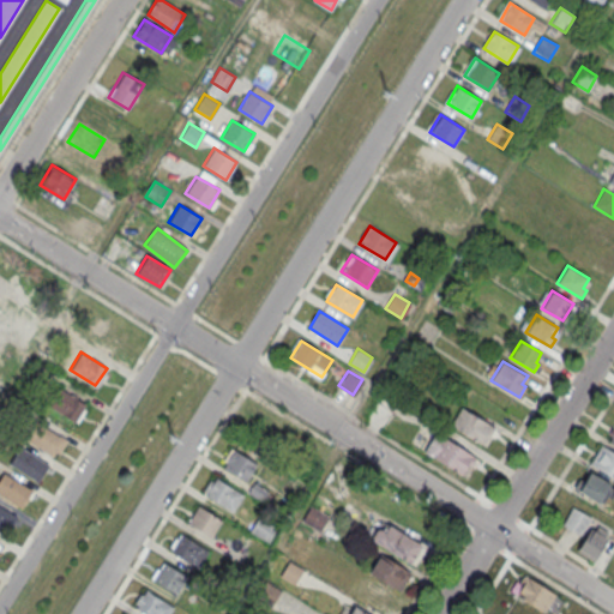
[(48,405),(60,387),(85,403),(74,421),(48,405)]
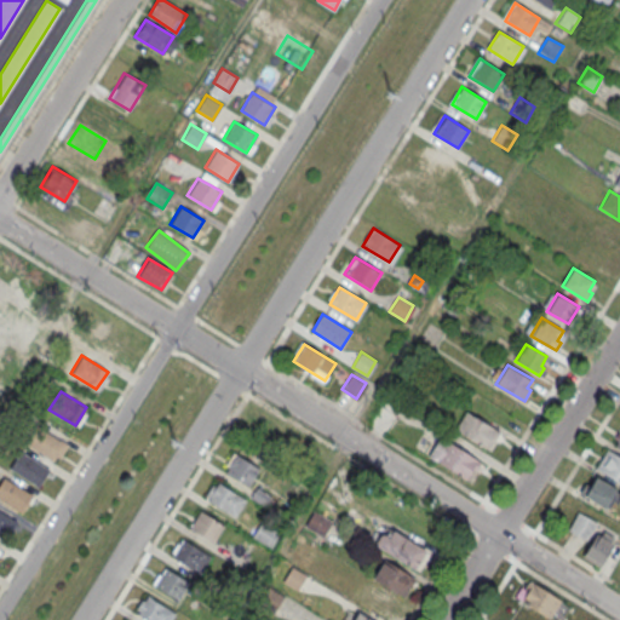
[(385,400),(400,408),(385,431),(371,423),(385,400)]
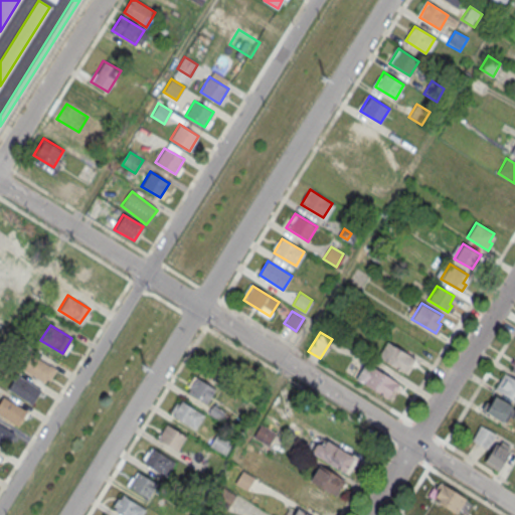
[(387,341),(378,356),(406,374),(412,365),(410,364),(414,357),(387,341)]
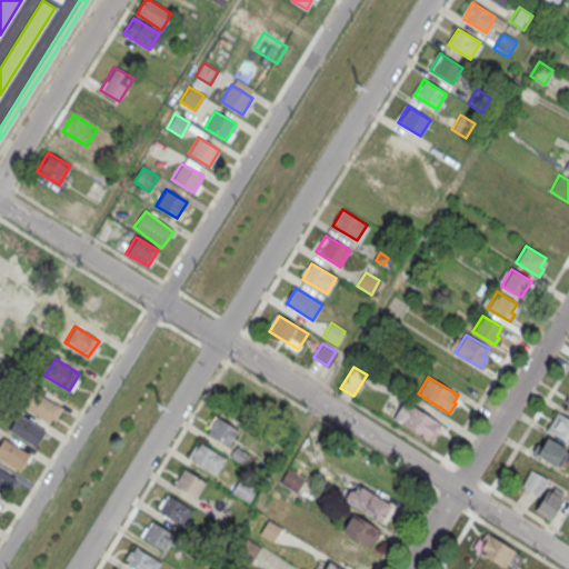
[(25,407),(35,391),(60,408),(50,422),(25,407)]
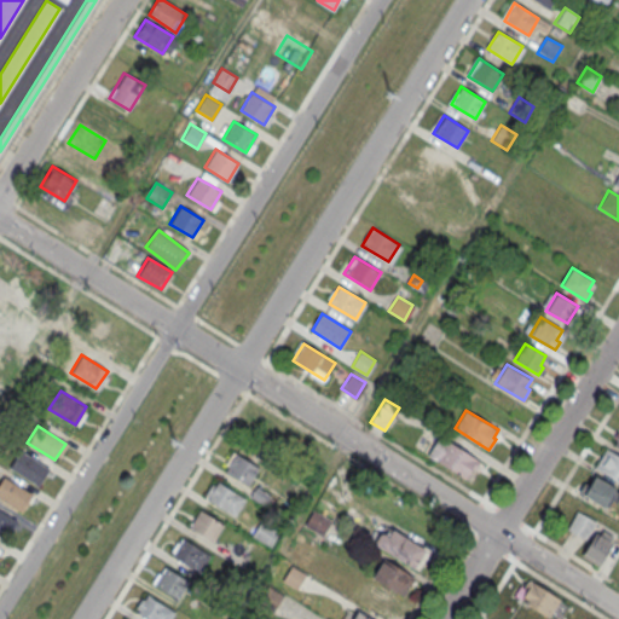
[(427,455),(469,480),(480,461),(439,435),(427,455)]
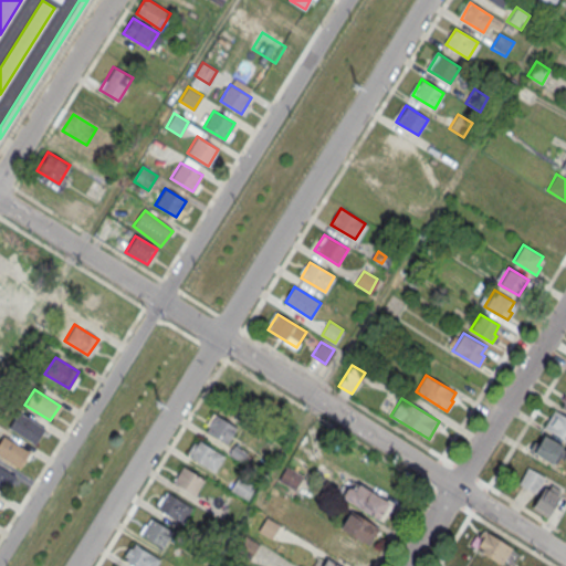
[(565,439),(565,417),(554,410),(544,427),(565,439)]
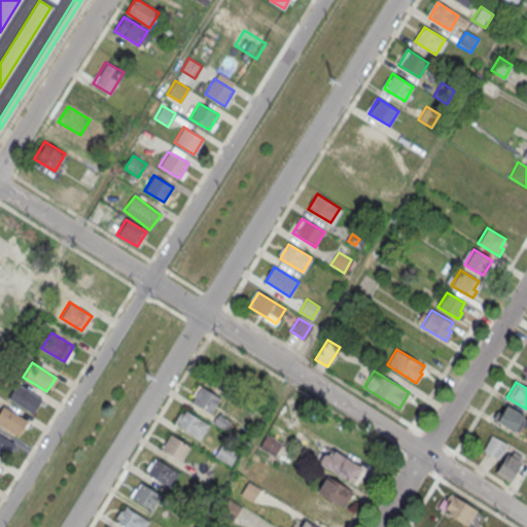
[(8,397),(16,384),(40,398),(32,413),(8,397)]
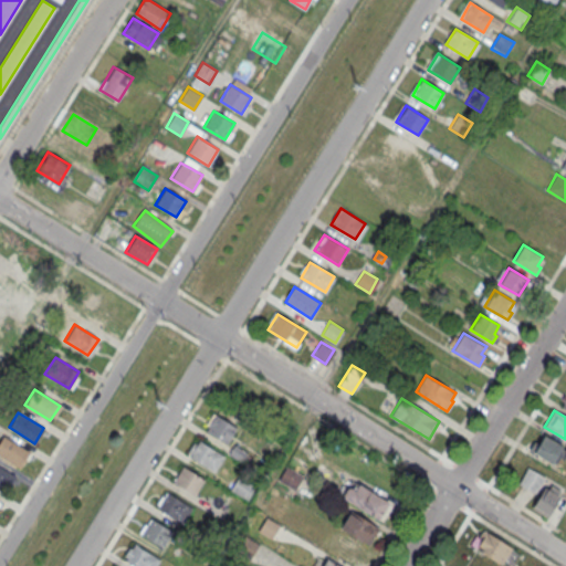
[(227,443),(237,428),(215,415),(205,430),(227,443)]
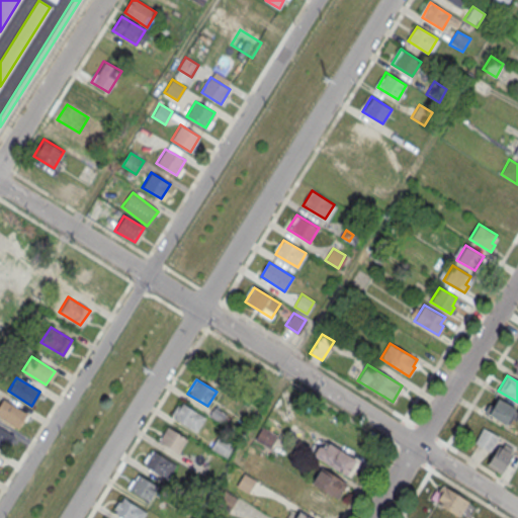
[(488,414),(510,426),(517,411),(517,409),(497,398),(488,414)]
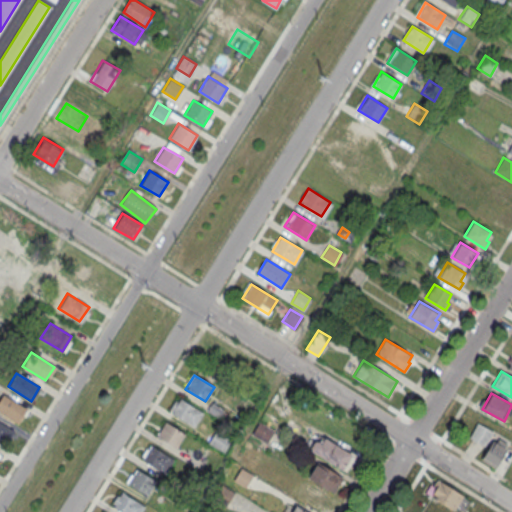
[(0,411),(0,400),(4,394),(27,409),(18,422),(0,411)]
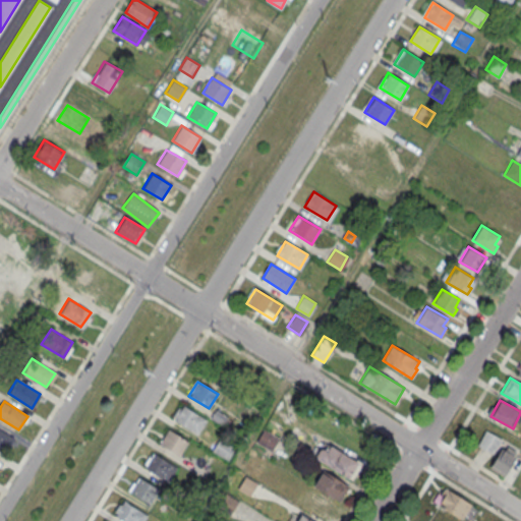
[(197,433),(206,419),(183,405),(174,420),(197,433)]
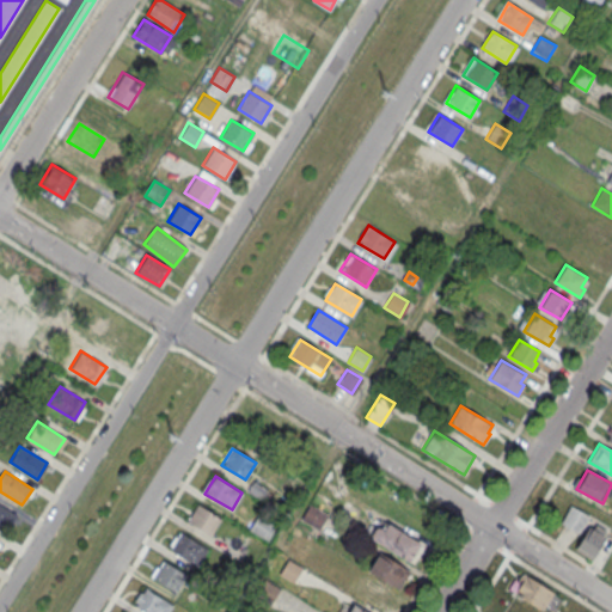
[(0,527),(0,505),(16,514),(5,531),(0,527)]
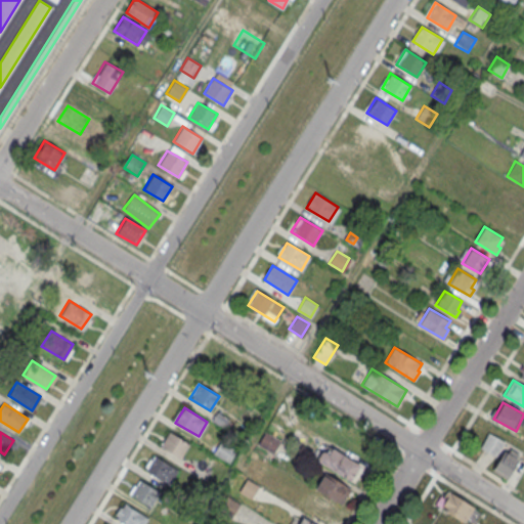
[(169,432),(189,444),(180,460),(160,447),(169,432)]
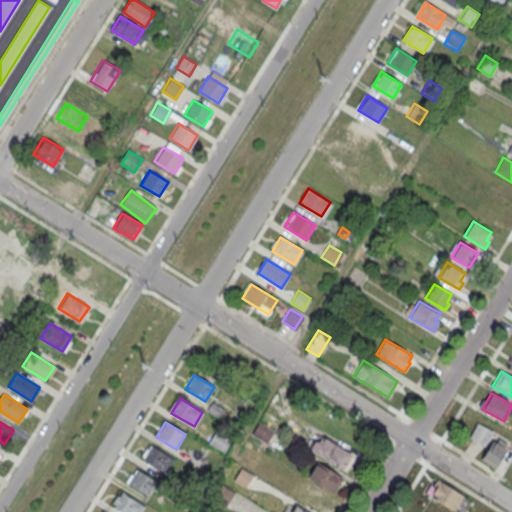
[(253,435),(261,422),(273,430),(266,443),(253,435)]
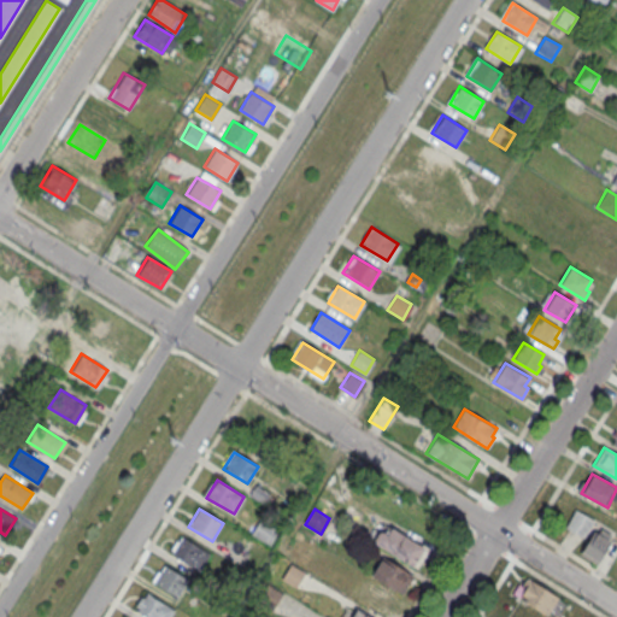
[(585,538),(594,519),(576,509),(565,527),(585,538)]
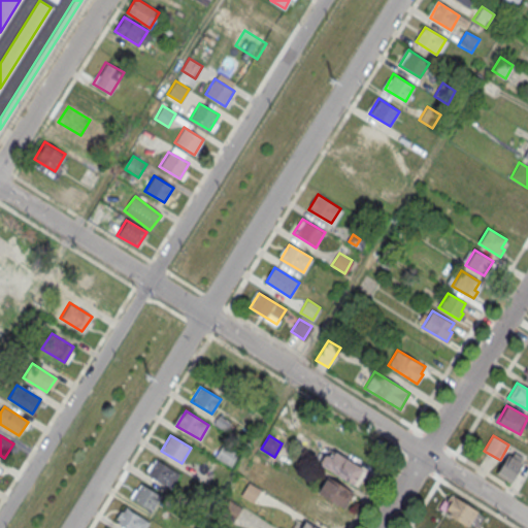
[(363,469),(331,449),(321,466),(353,486),(363,469)]
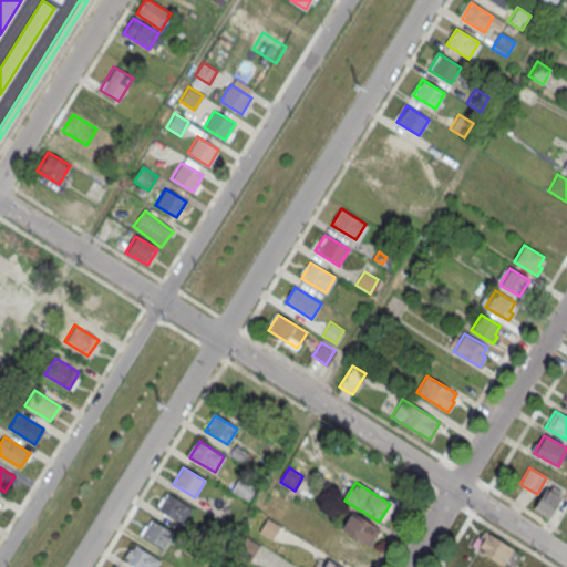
[(548,518),(562,497),(546,487),(533,508),(548,518)]
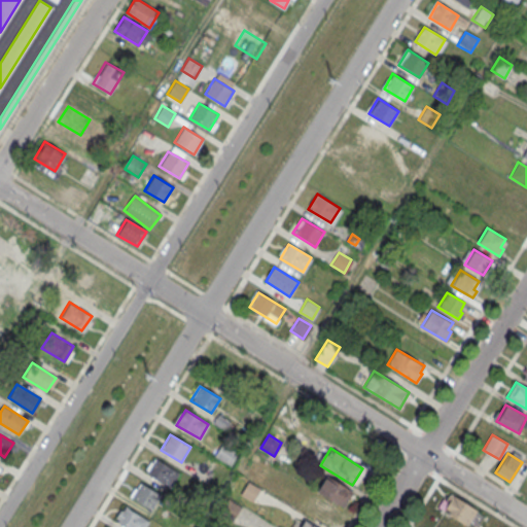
[(156,459),(179,473),(170,489),(147,475),(156,459)]
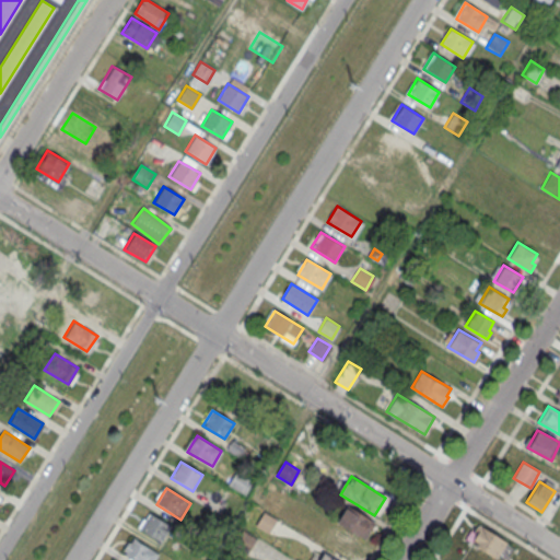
[(365,538),(375,523),(347,505),(337,522),(365,538)]
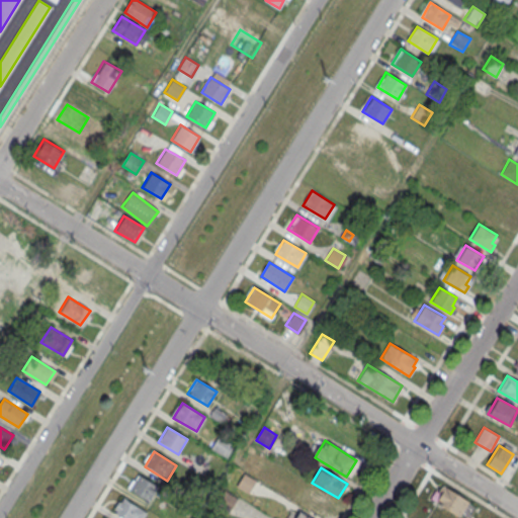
[(139,473),(159,487),(150,501),(130,489),(139,473)]
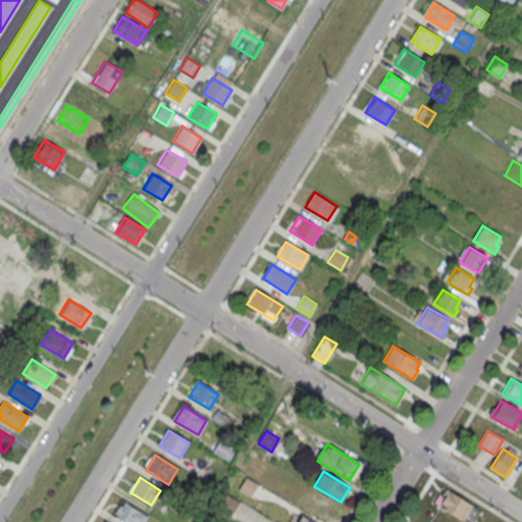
[(238,490),(246,477),(258,485),(251,499),(238,490)]
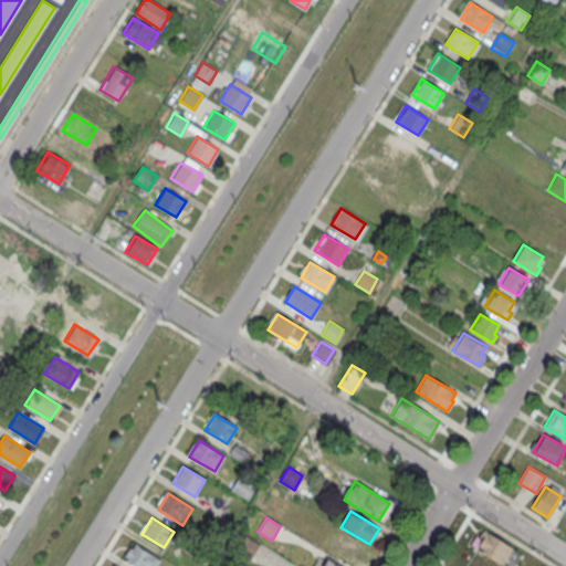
[(472,546),(507,565),(517,549),(482,530),(472,546)]
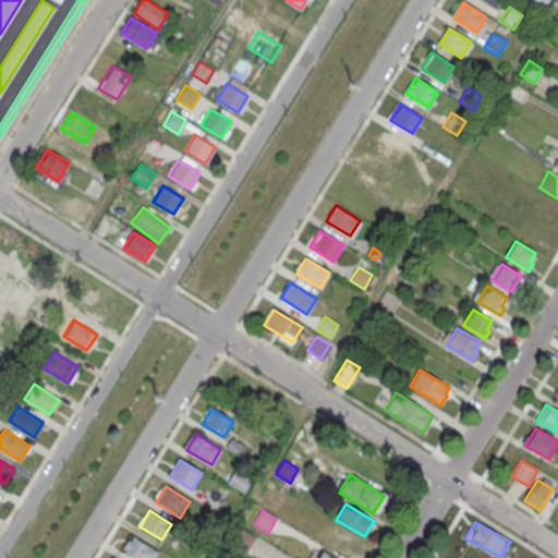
[(133,536),(158,553),(155,557),(131,557),(124,554),(125,550),(122,548),(128,540),(130,542),(133,536)]
